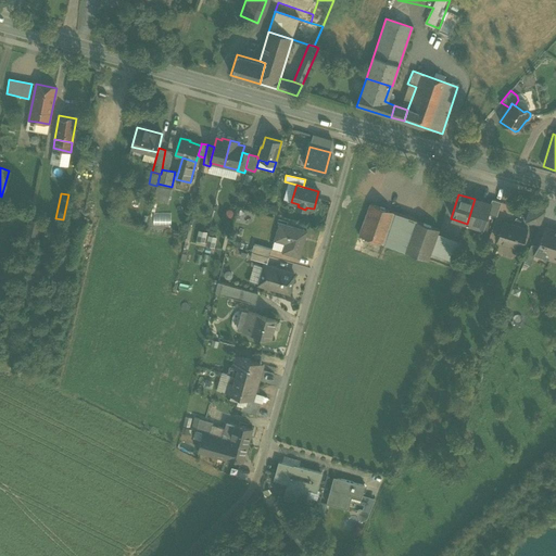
[(491,204),(475,199),(467,224),(483,228),(488,215),(491,204)]
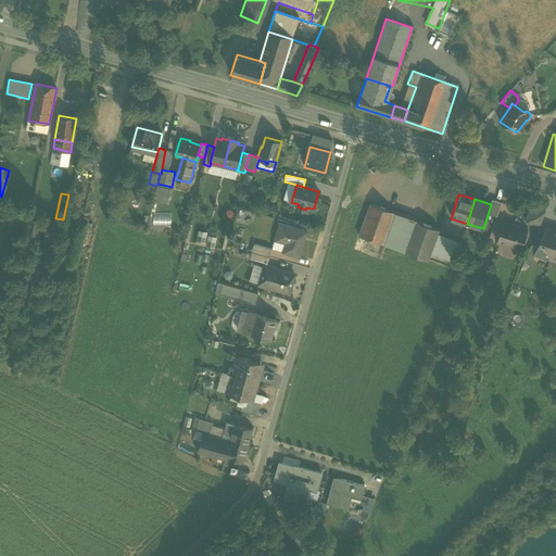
[(492,200),(491,204),(488,215),(496,217),(501,203),(492,200)]
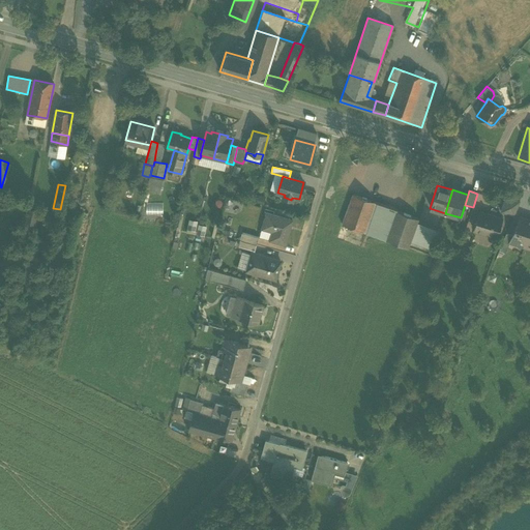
[(376,203),(353,195),(342,226),(364,234),(376,203)]
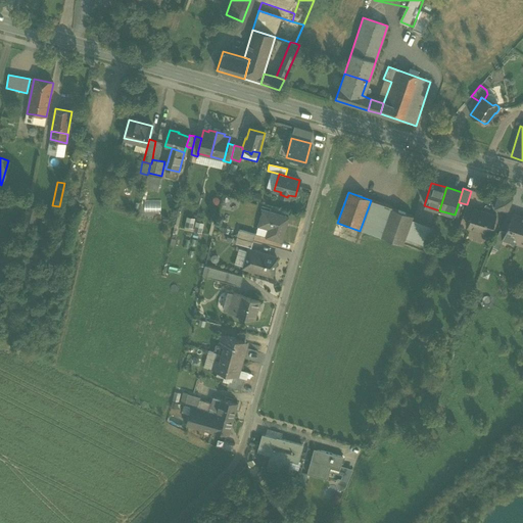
[(498,194),(494,209),(507,212),(513,199),(498,194)]
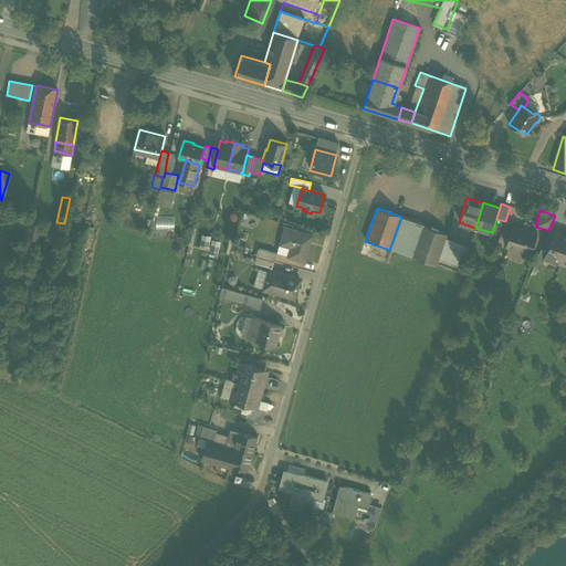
[(425,224),(401,217),(389,250),(436,266),(438,259),(446,239),(447,234),(423,227),(425,224)]
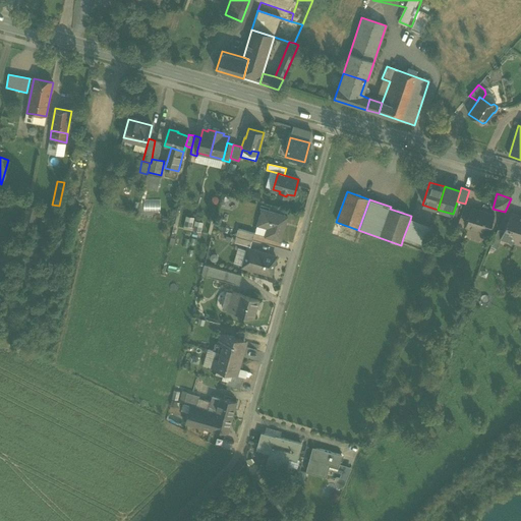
[(160,200),(143,200),(143,210),(160,211),(160,200)]
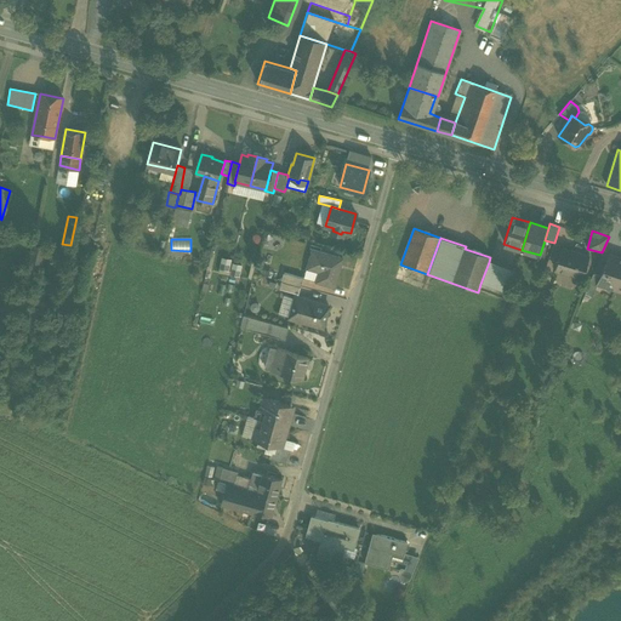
[(32,262),(45,262),(46,245),(33,245),(32,262)]
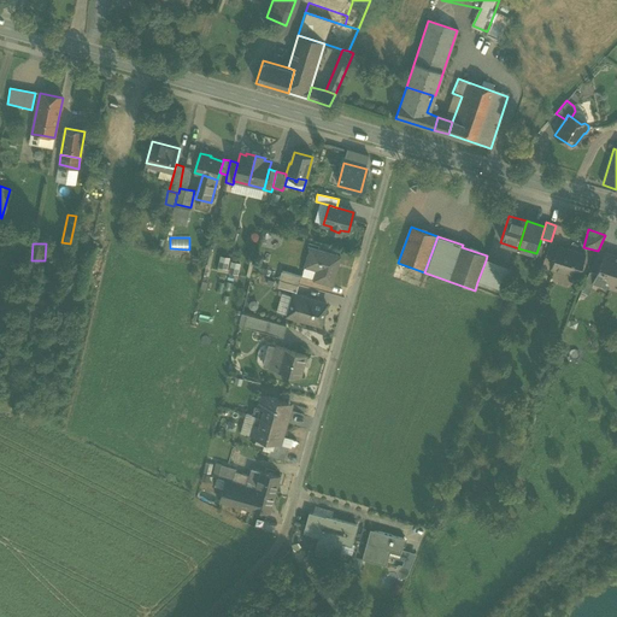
[(585,256),(558,247),(551,269),(579,277),(585,256)]
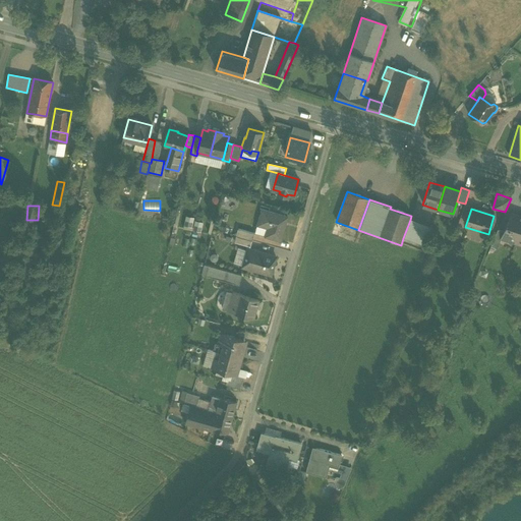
[(266,237),(282,241),(288,218),(263,211),(258,224),(269,227),(266,237)]
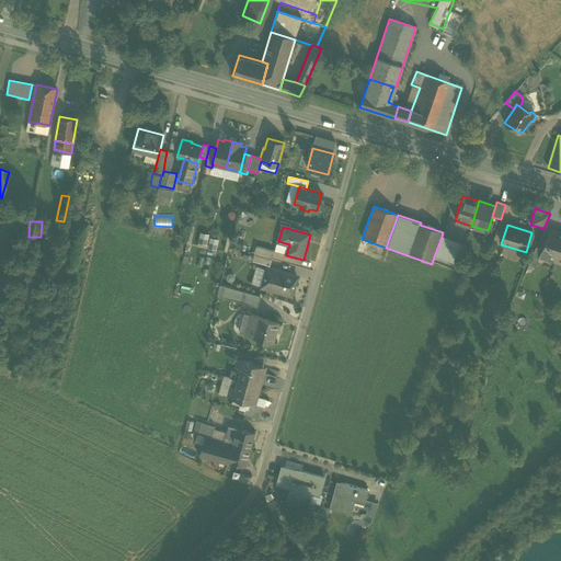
[(560,243),(560,232),(550,230),(541,250),(538,258),(539,259),(554,264),(556,260),(560,243)]
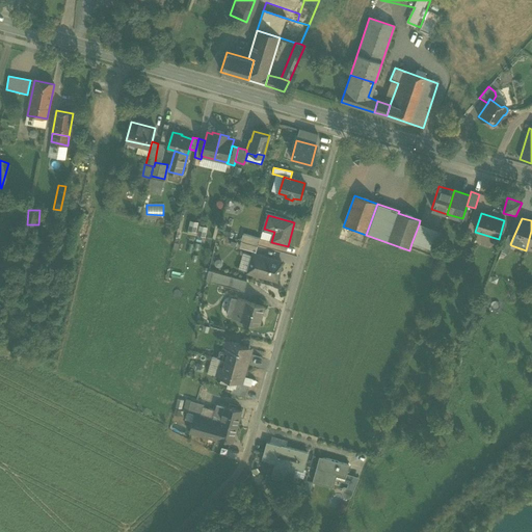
[(196,231),(198,221),(190,219),(188,229),(196,231)]
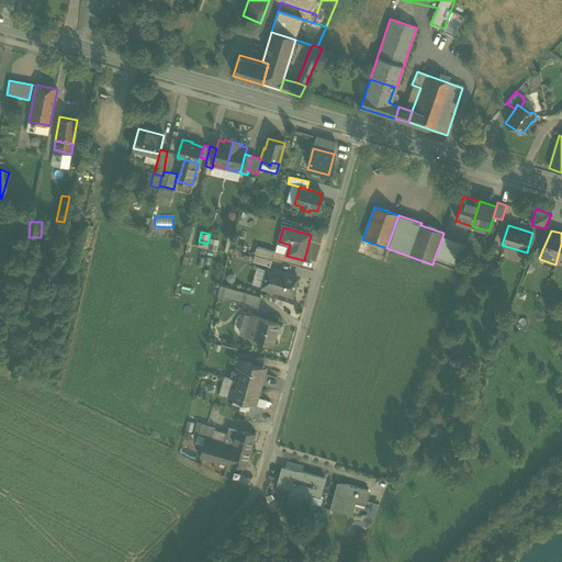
[(210,237),(209,248),(217,249),(220,238),(210,237)]
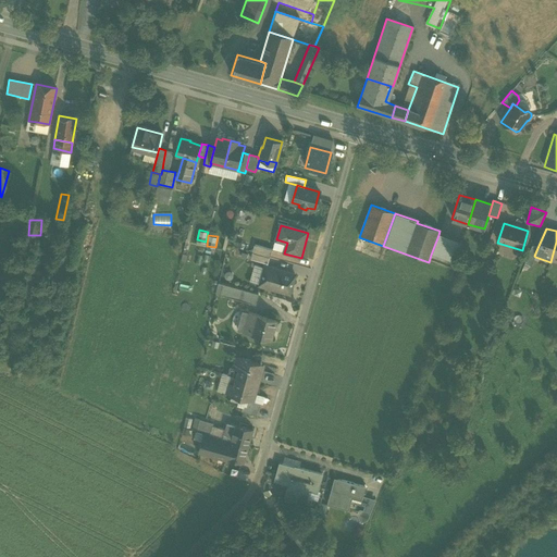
[(462,244),(438,235),(431,255),(456,263),(462,244)]
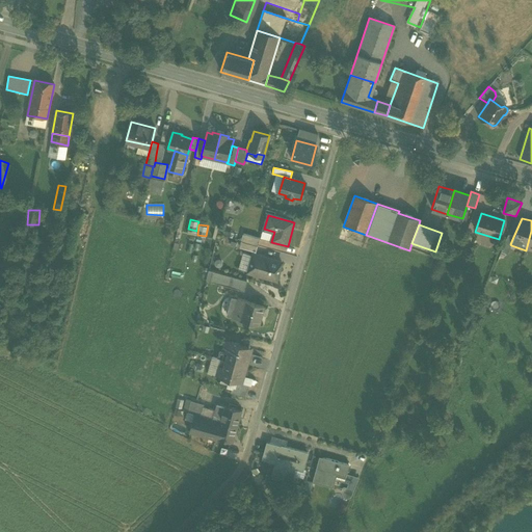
[(241,241),(258,246),(260,238),(243,234),(241,241)]
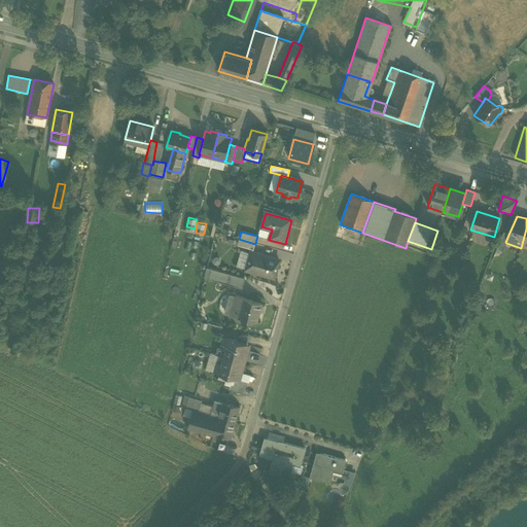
[(505,242),(508,235),(503,233),(496,249),(502,252),(506,243),(505,242)]
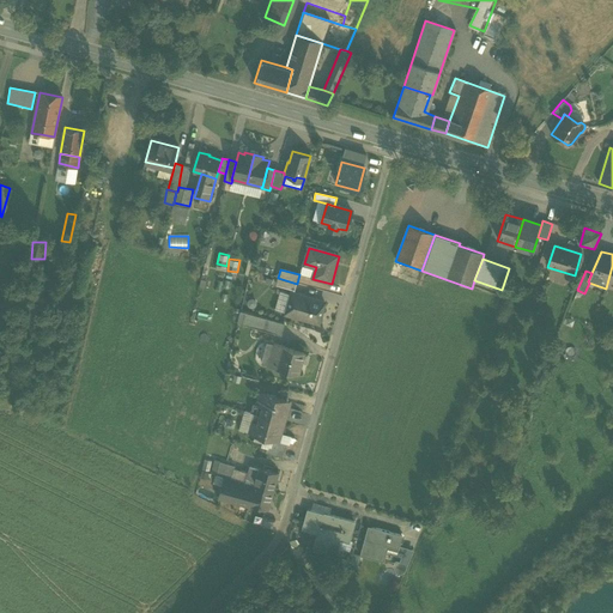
[(297,284),(278,278),(275,285),(295,290),(297,284)]
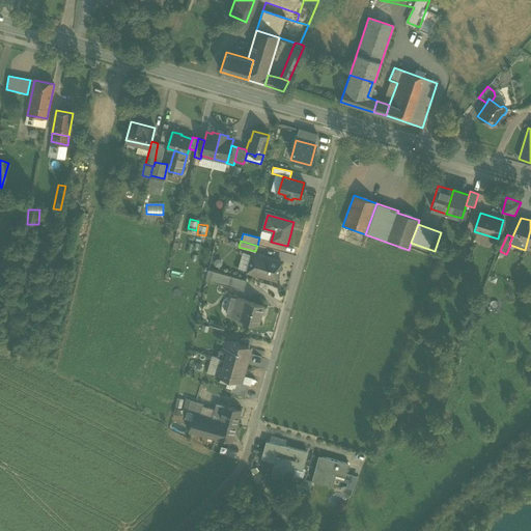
[(281,259),(292,263),(296,256),(283,252),(281,259)]
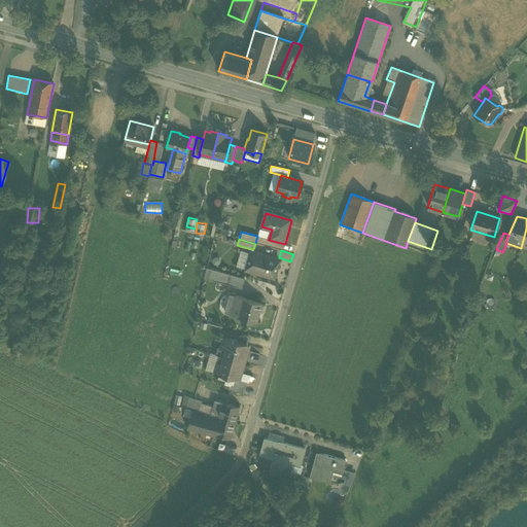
[(245,270),(274,278),(279,260),(250,252),(245,270)]
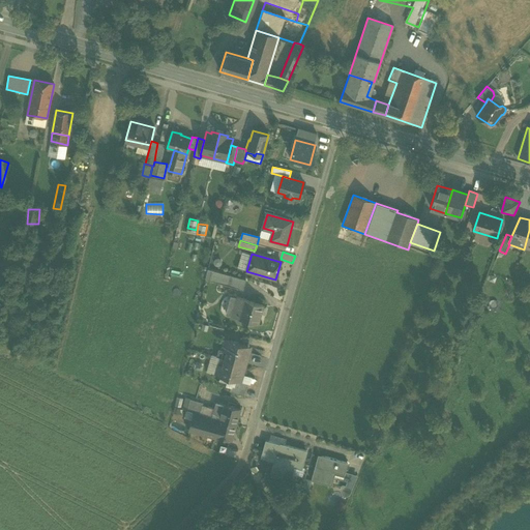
[(208,281),(242,290),(245,280),(211,270),(208,281)]
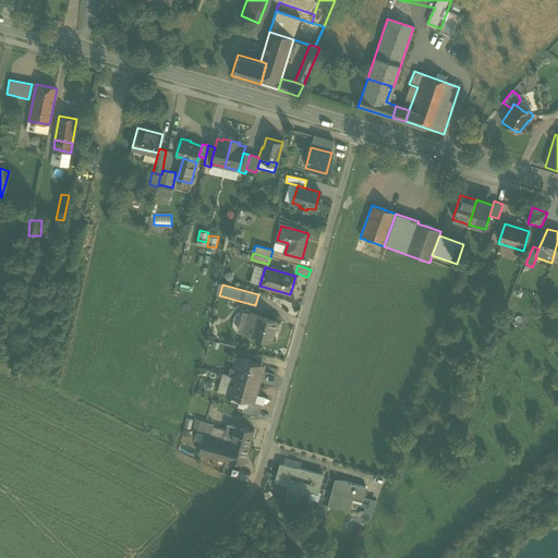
[(251,335),(256,315),(249,313),(243,332),(251,335)]
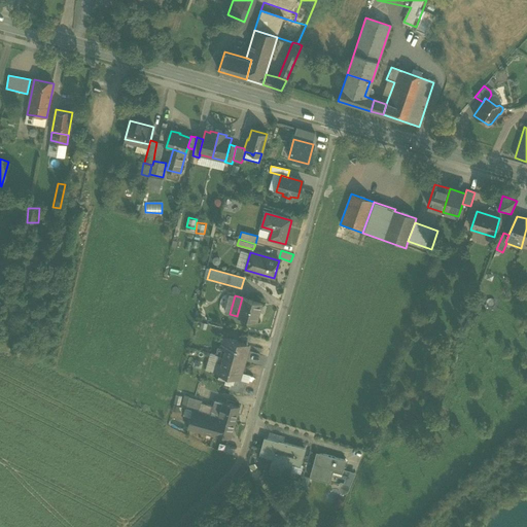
[(237,316),(255,321),(260,303),(242,297),(237,316)]
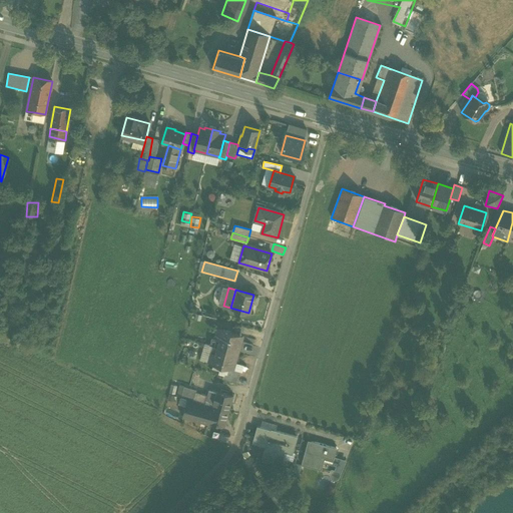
[(216,347),(237,353),(239,346),(235,345),(238,334),(215,328),(212,338),(218,339),(216,347)]
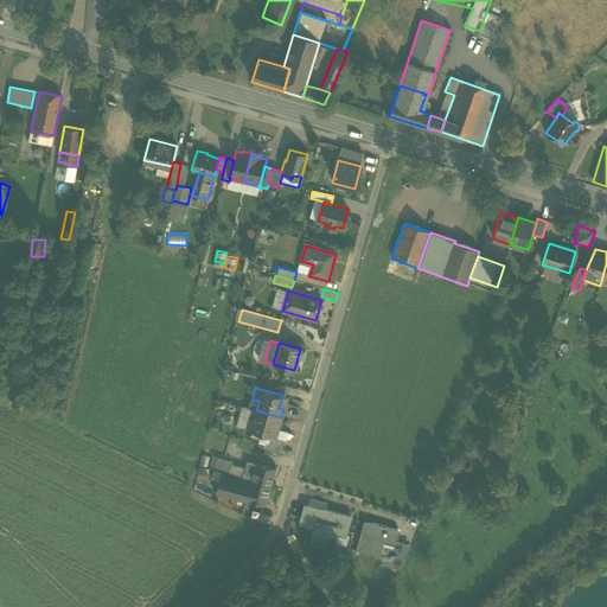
[(281,417),(256,410),(254,417),(248,416),(244,428),(263,433),(272,435),(272,434),(275,422),(280,423),(281,417)]
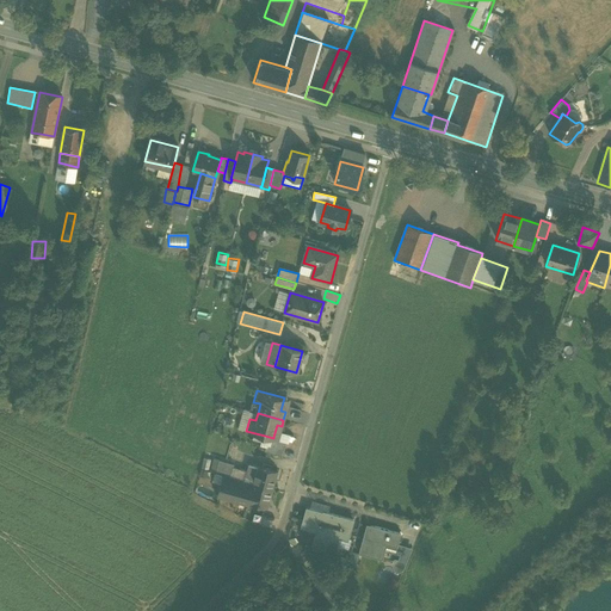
[(288,433),(279,431),(278,438),(273,437),(273,438),(265,436),(261,450),(282,456),(288,433)]
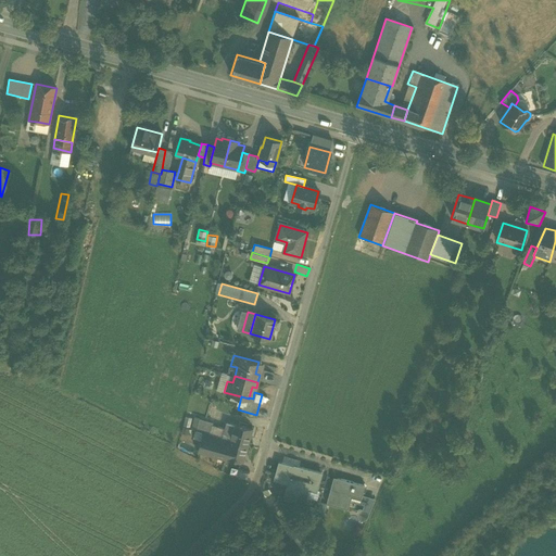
[(203,432),(222,439),(224,429),(212,426),(213,424),(200,419),(196,431),(203,432)]
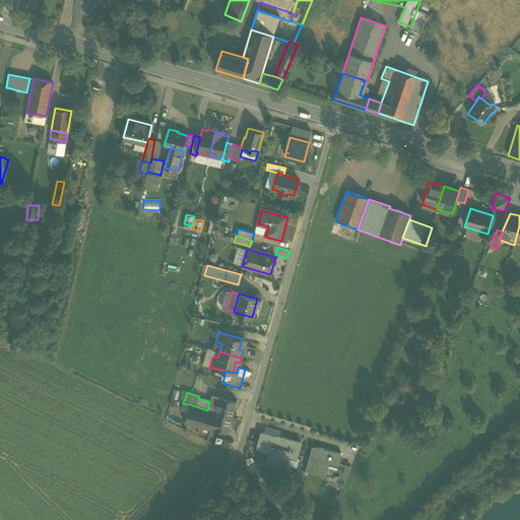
[(215,412),(219,396),(211,394),(209,401),(207,410),(215,412)]
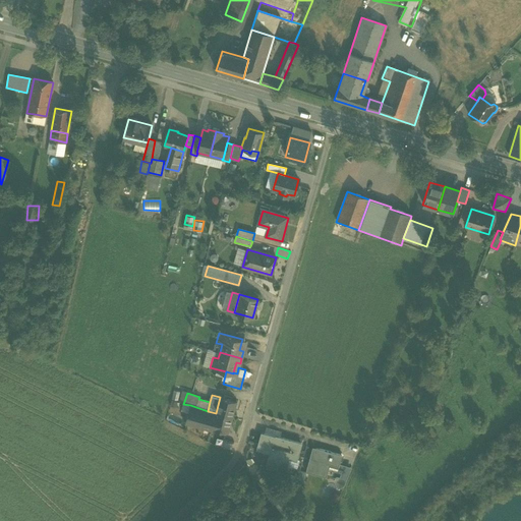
[(216,413),(232,417),(236,402),(220,397),(216,413)]
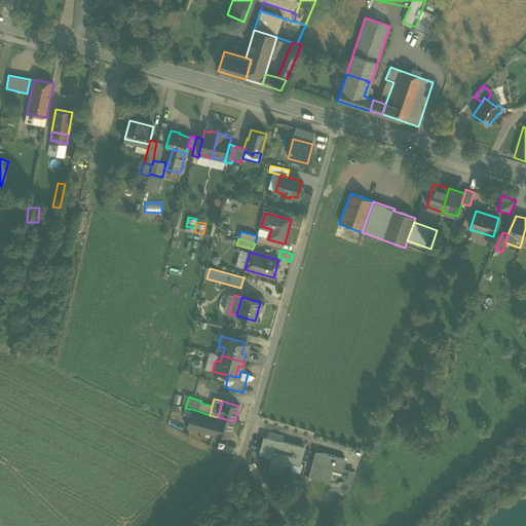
[(213,433),(218,417),(210,415),(192,409),(186,427),(195,430),(196,427),(213,433)]
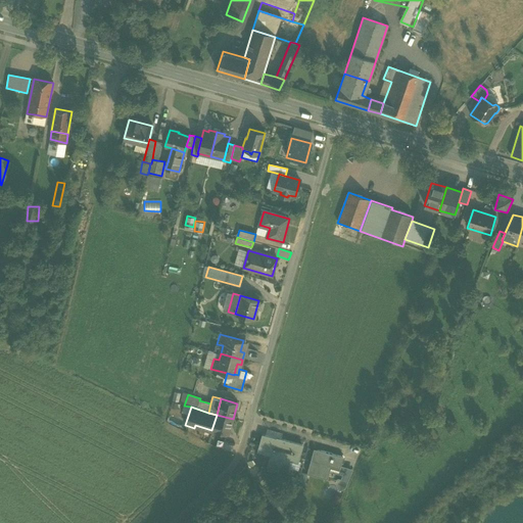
[(229,435),(233,421),(233,419),(217,415),(211,430),(229,435)]
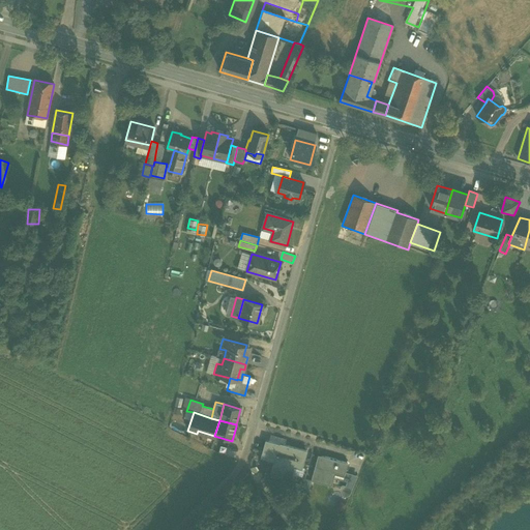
[(305,451),(283,445),(283,446),(267,442),(265,448),(263,448),(260,457),(275,461),(271,474),(289,479),(293,463),(301,465),(305,451)]
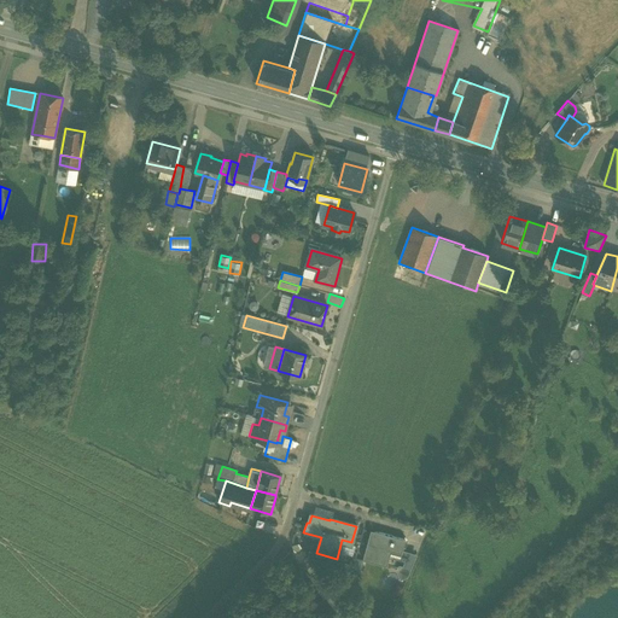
[(404,541),(373,532),(369,544),(366,543),(361,560),(385,567),(390,551),(401,554),(404,541)]
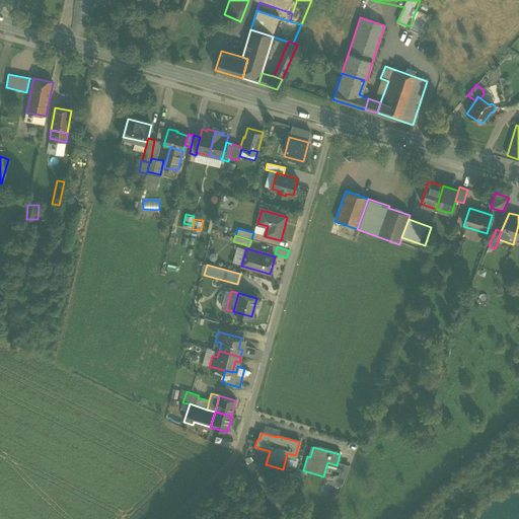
[(349,468),(343,466),(338,477),(345,482),(349,468)]
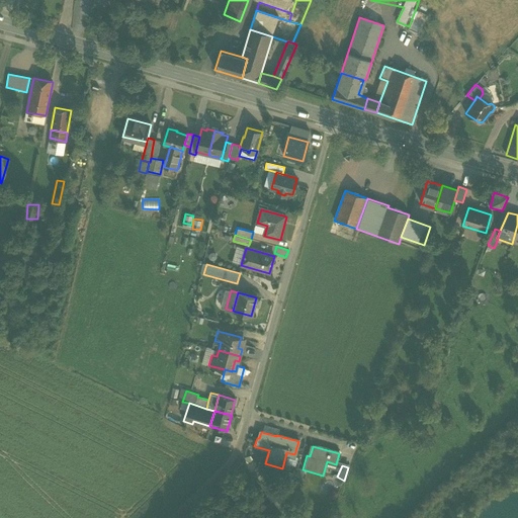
[(281,501),(288,503),(292,489),(279,485),(277,496),(282,497),(281,501)]
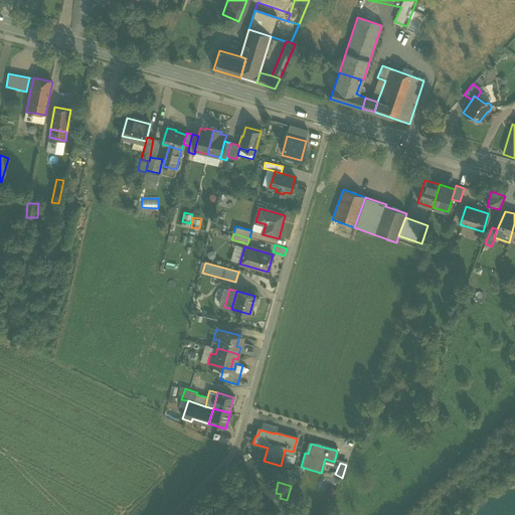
All buildings are outlined.
